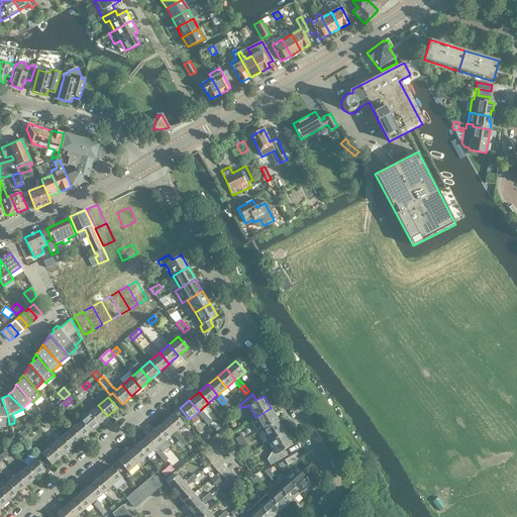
[(230,406),(225,401),(222,404),(226,409),(230,406)]
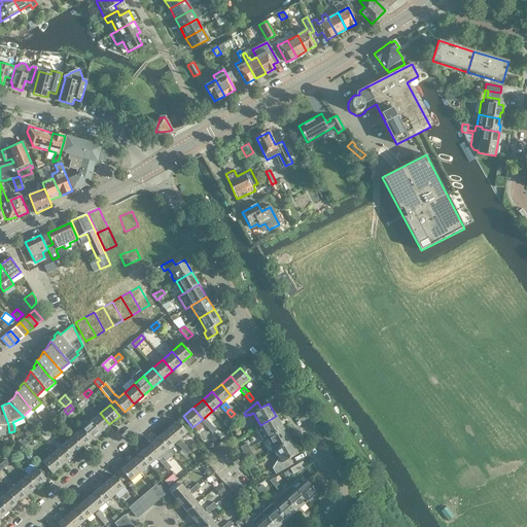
[(100,413),(91,421),(100,432),(109,424),(100,413)]
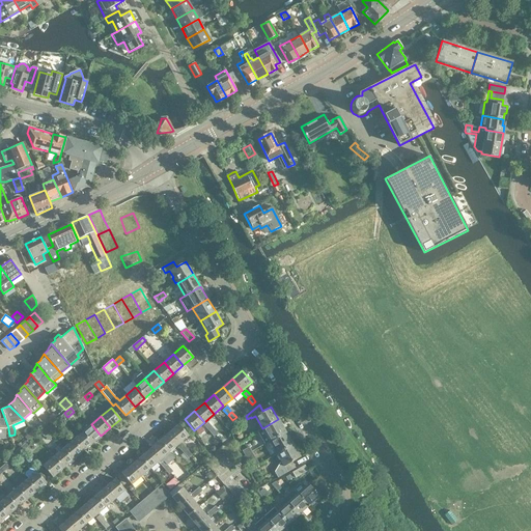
[(262,428),(257,431),(264,444),(270,441),(285,431),(278,419),(262,428)]
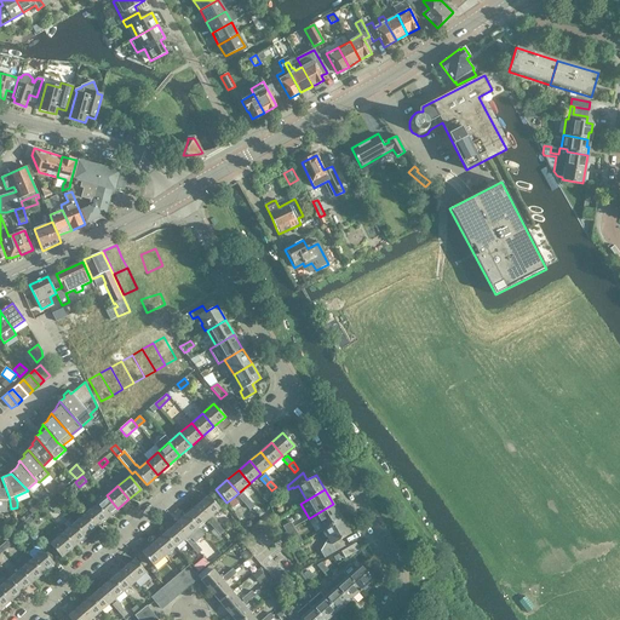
[(248,500),(242,493),(239,497),(244,504),(248,500)]
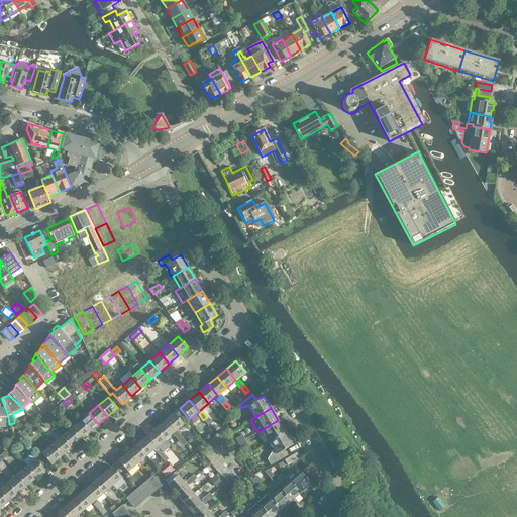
[(50,413),(44,418),(47,422),(54,416),(50,413)]
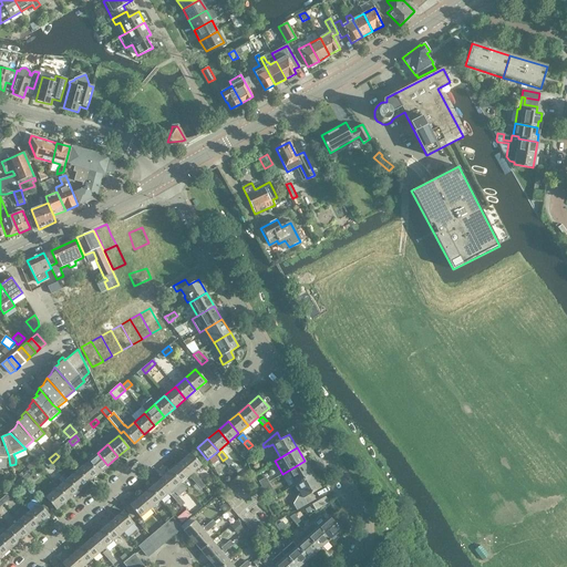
[(98,453),(88,462),(98,474),(107,465),(98,453)]
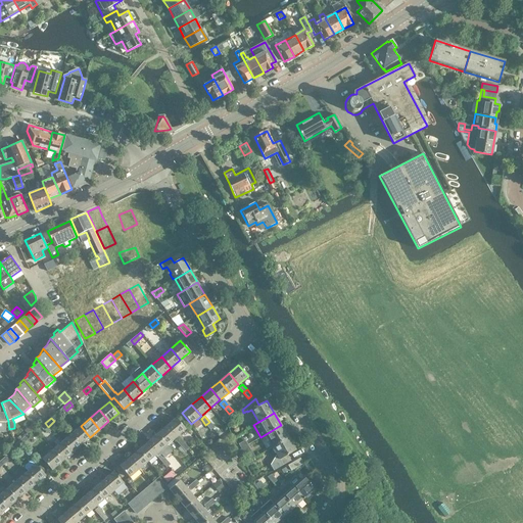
[(176,418),(167,426),(176,437),(185,429),(176,418)]
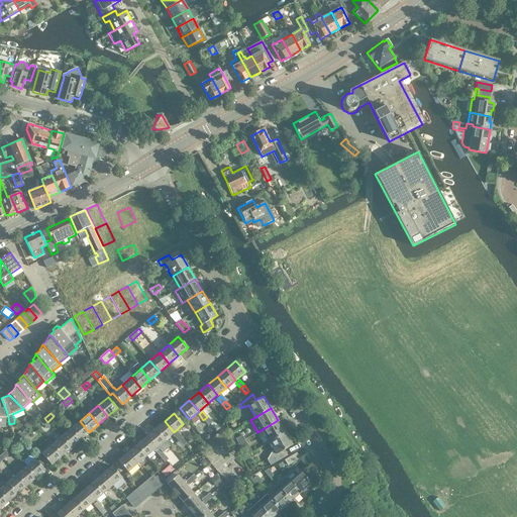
[(207,417),(203,420),(208,425),(211,422),(207,417)]
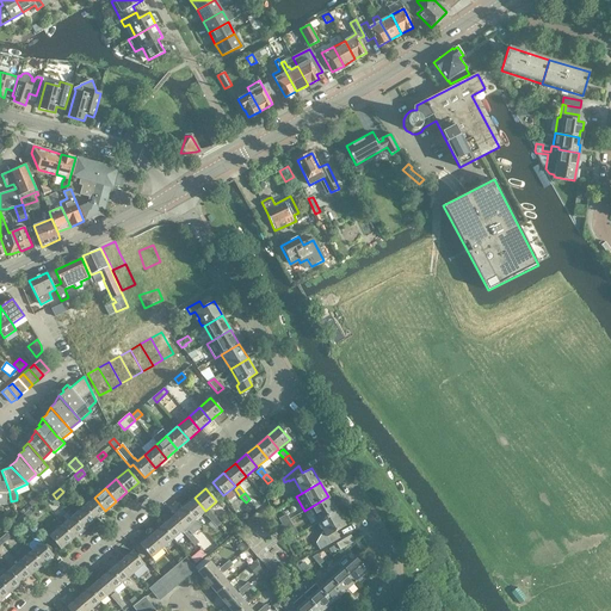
[(328,497),(310,507),(319,522),(338,511),(328,497)]
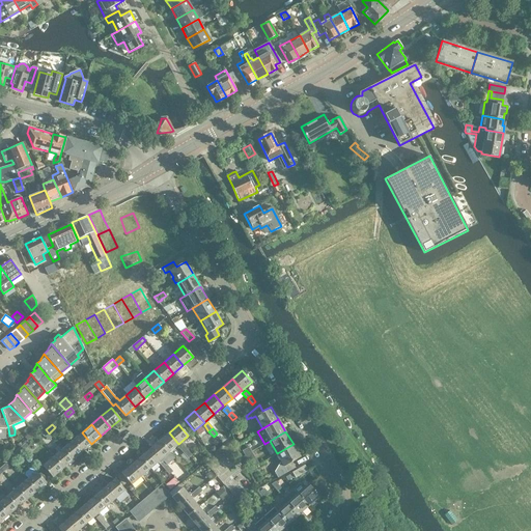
[(82,432),(72,441),(82,452),(91,444),(82,432)]
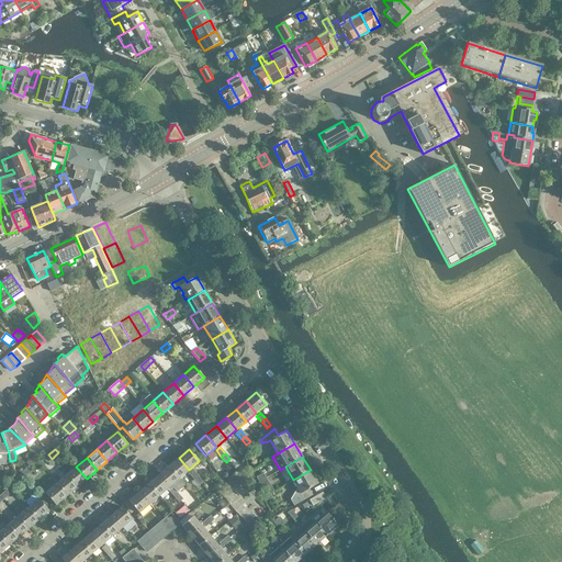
[(179,458),(168,467),(179,479),(189,470),(179,458)]
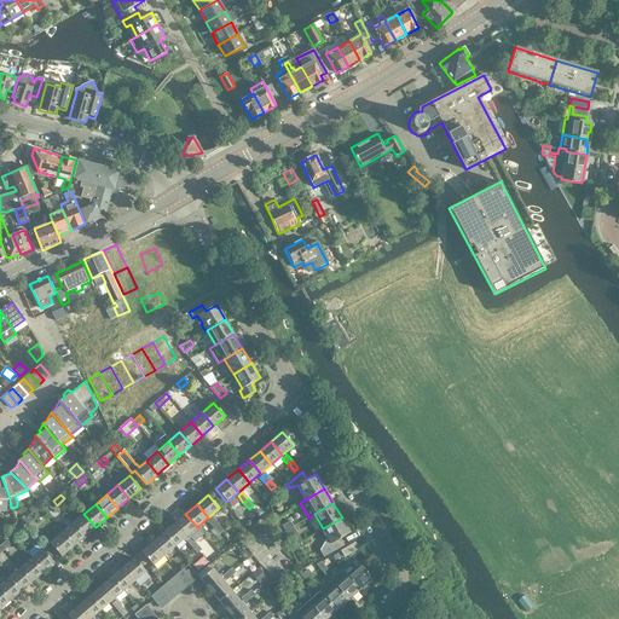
[(22,531),(35,519),(32,514),(18,526),(22,531)]
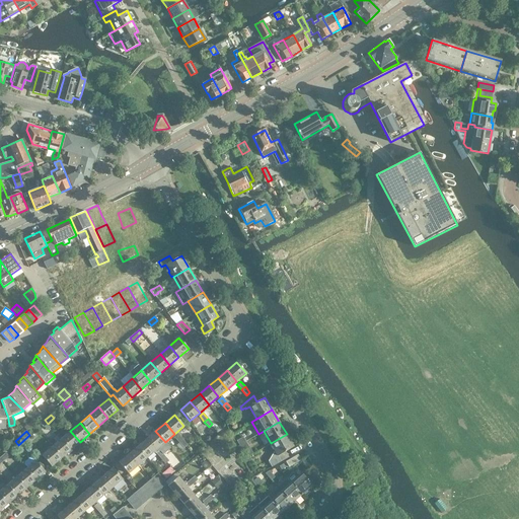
[(70,431),(61,439),(70,450),(80,442),(70,431)]
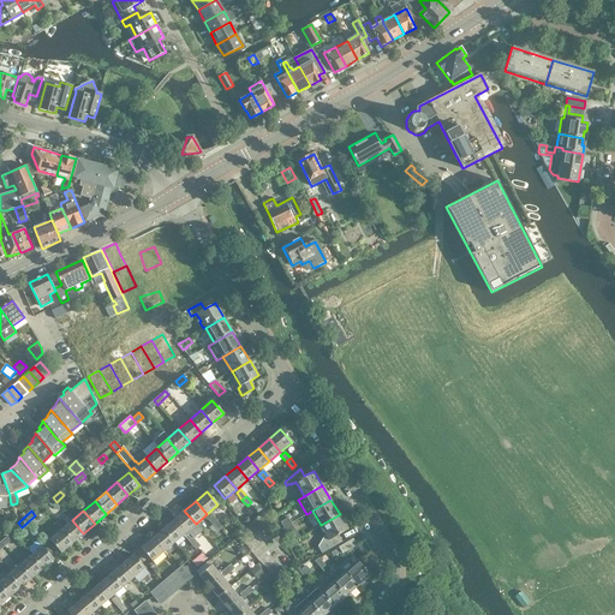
[(184,511),(173,520),(185,533),(186,536),(189,533),(193,538),(202,531),(196,524),(184,511)]
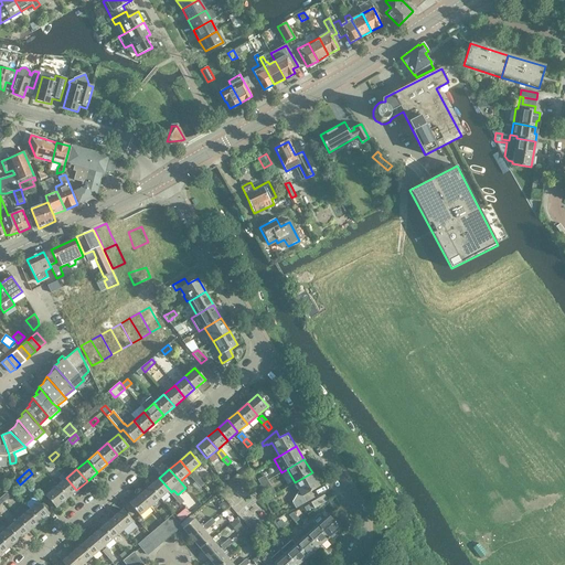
[(199,479),(194,472),(190,477),(195,482),(199,479)]
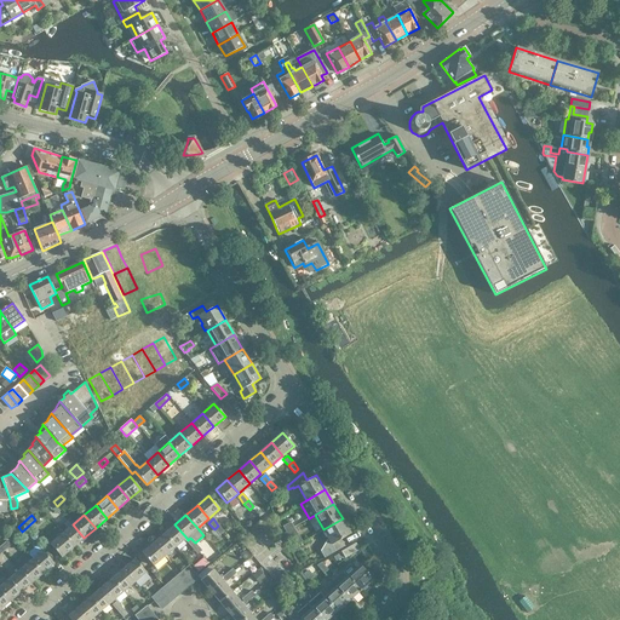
[(328,539),(321,552),(325,557),(332,554),(345,545),(342,539),(351,534),(343,518),(323,529),(328,539)]
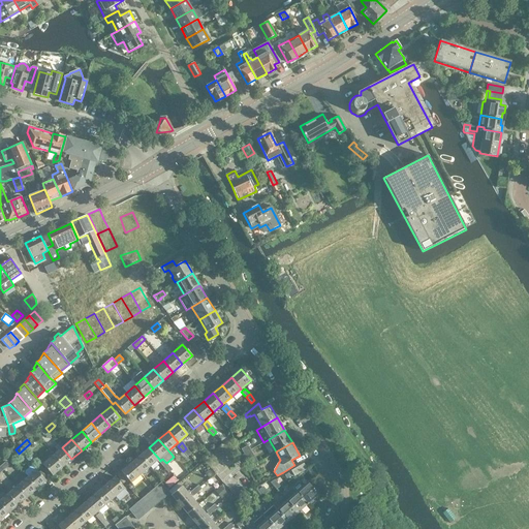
[(241,449),(244,455),(250,450),(248,445),(241,449)]
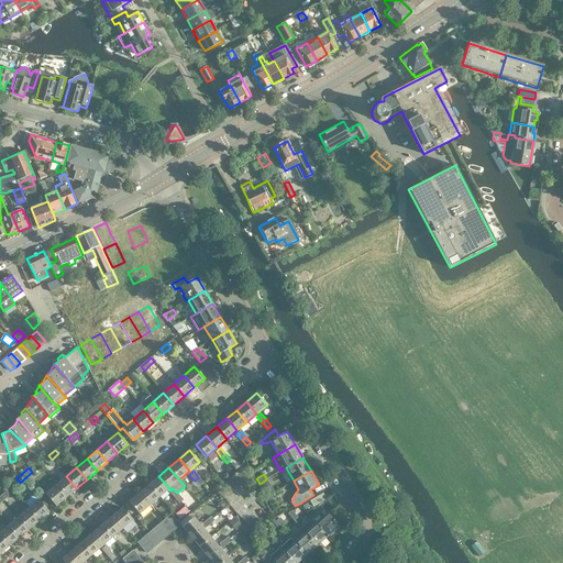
[(66,476),(56,485),(66,497),(76,488),(66,476)]
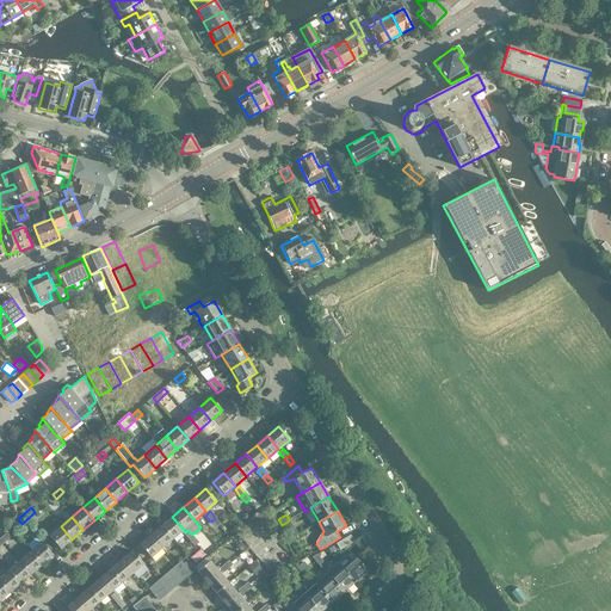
[(172,517),(161,526),(173,539),(184,530),(172,517)]
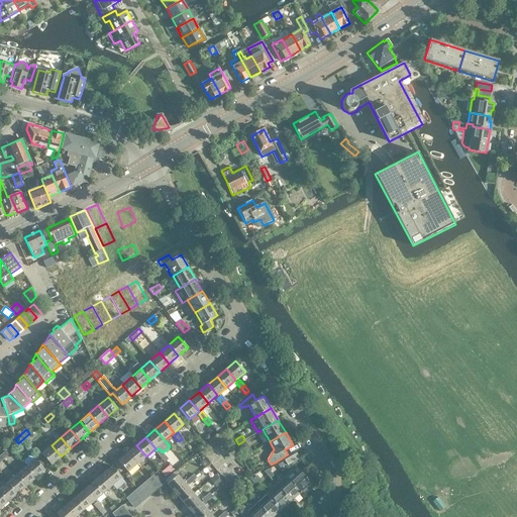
[(182,438),(179,441),(183,446),(187,443),(182,438)]
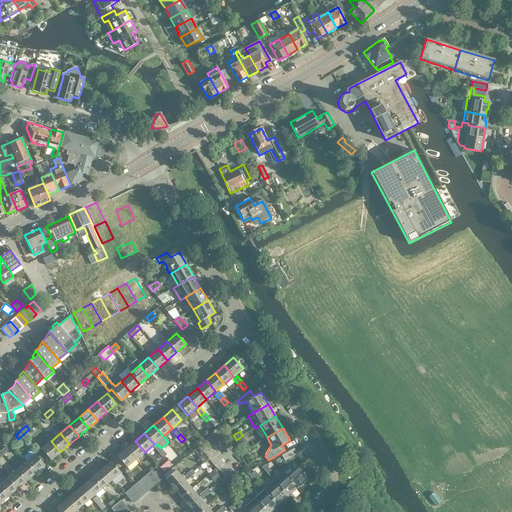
[(19,441),(15,435),(8,441),(13,447),(19,441)]
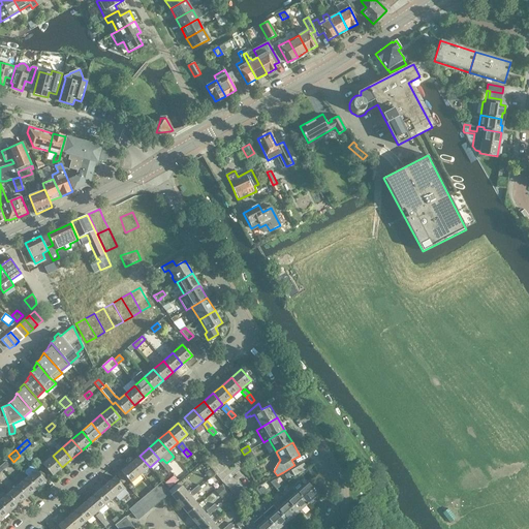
[(250,450),(244,455),(247,459),(253,455),(250,450)]
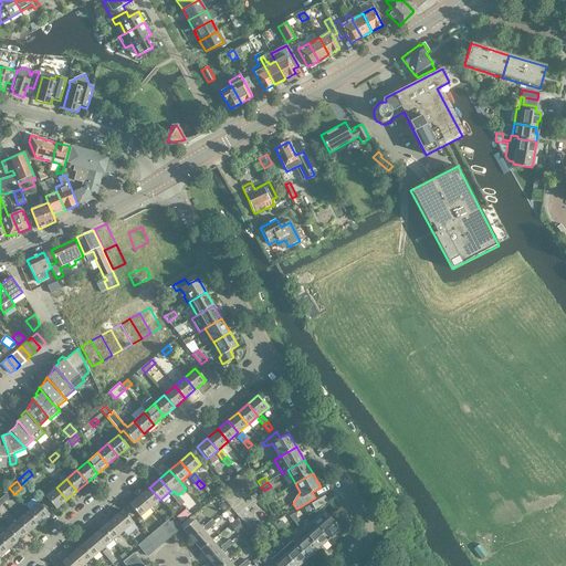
[(66,500),(56,488),(45,496),(56,509),(66,500)]
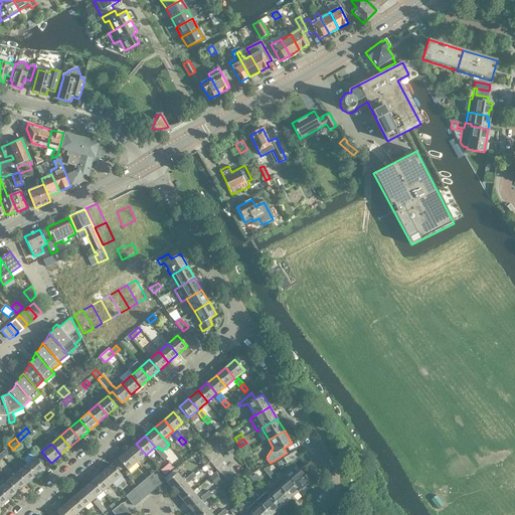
[(136,444),(127,451),(137,462),(146,455),(136,444)]
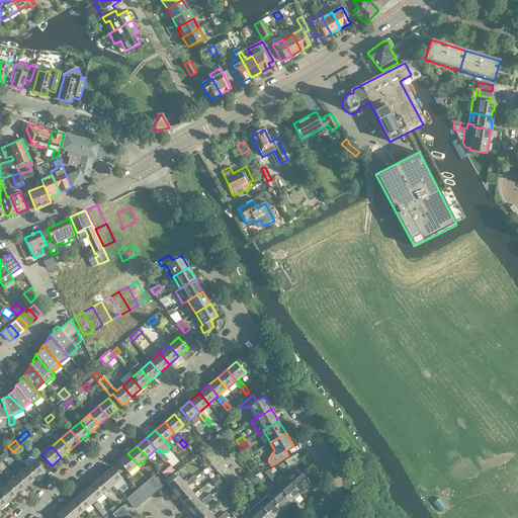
[(164,454),(159,449),(157,451),(156,452),(160,457),(164,454)]
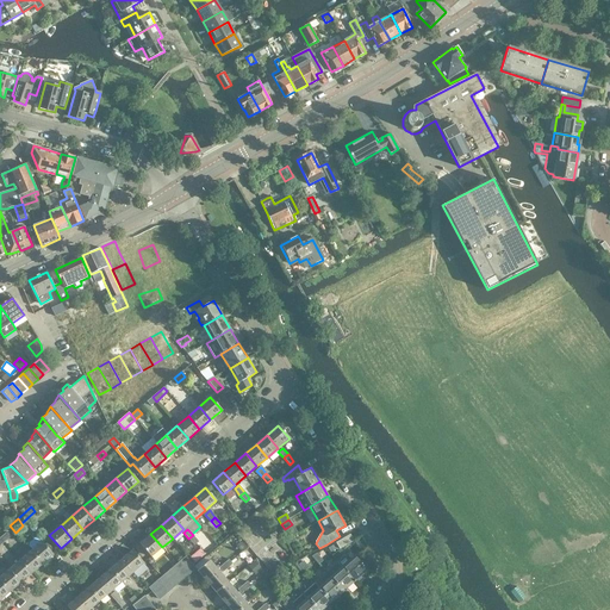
[(7,533),(0,537),(4,542),(11,536),(7,533)]
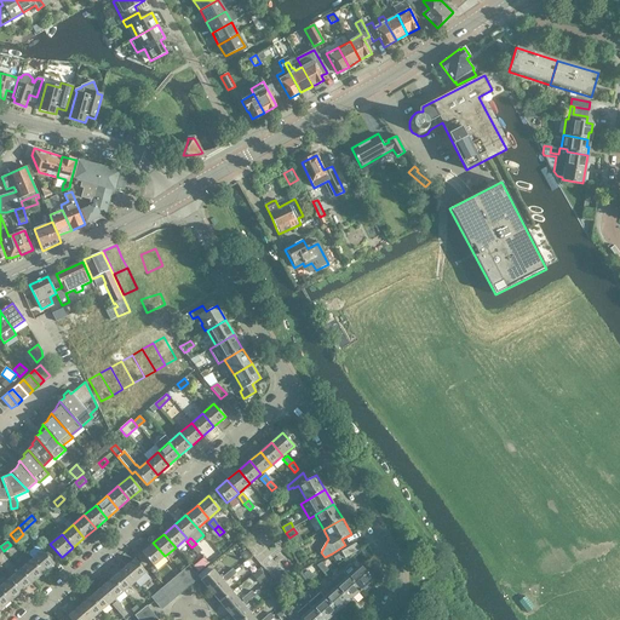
[(165,556),(153,543),(142,552),(153,566),(165,556)]
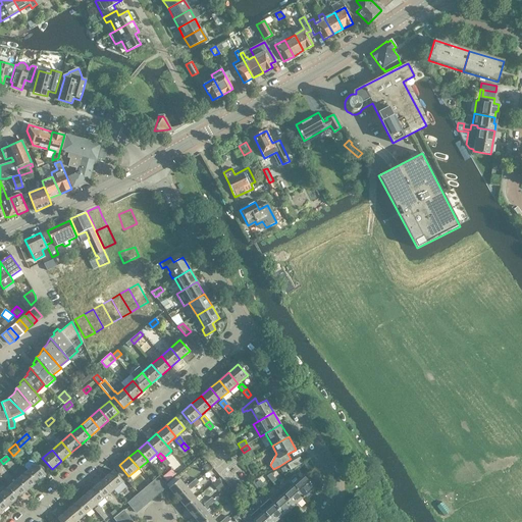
[(165,458),(161,461),(166,467),(169,464),(165,458)]
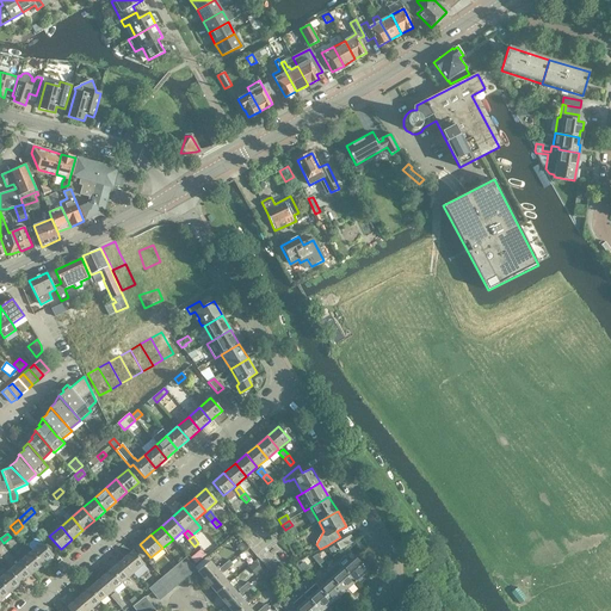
[(351,536),(337,544),(340,550),(355,542),(351,536)]
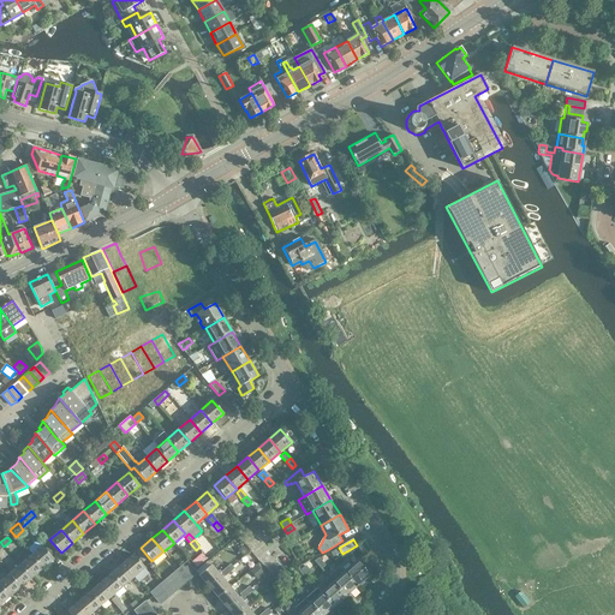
[(42,545),(30,556),(42,569),(54,560),(42,545)]
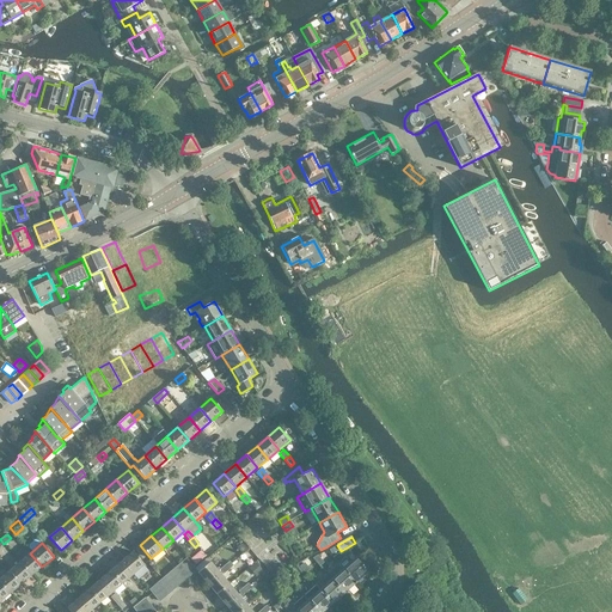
[(196,563),(206,556),(202,550),(191,558),(196,563)]
